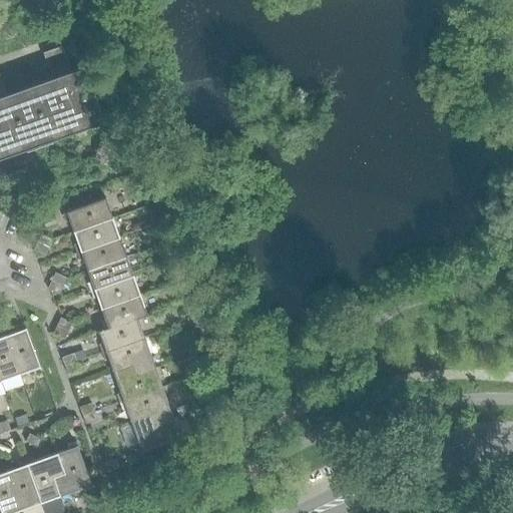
[(51,78),(29,86),(49,141),(102,122),(83,67),(70,72),(61,46),(42,53),(51,78)]
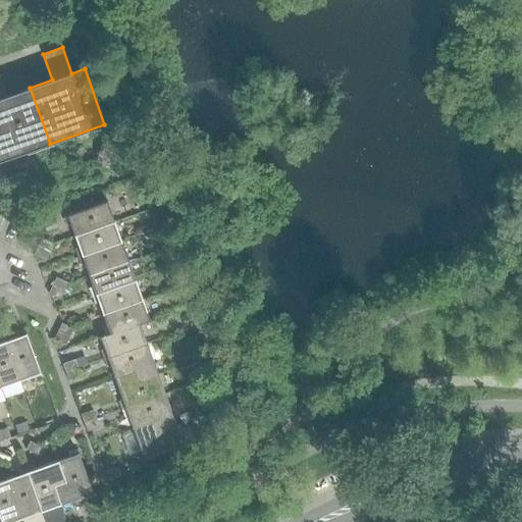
[(0,161),(50,144),(30,88),(5,97),(0,82),(0,161)]
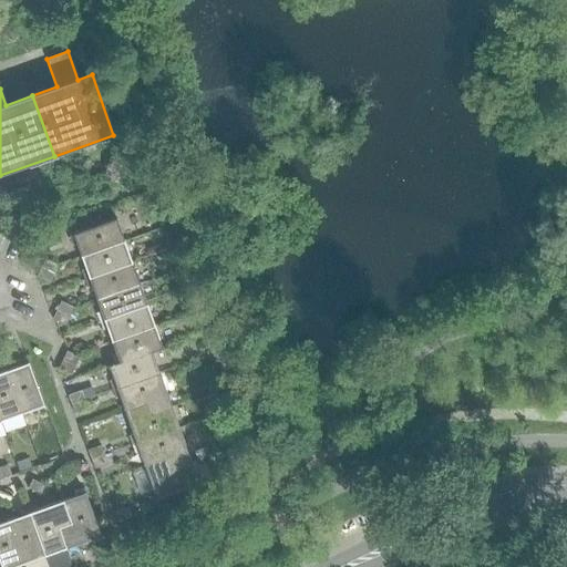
[(76,245),(81,257),(124,241),(116,219),(72,235),(73,237),(69,238),(72,246),(76,245)]
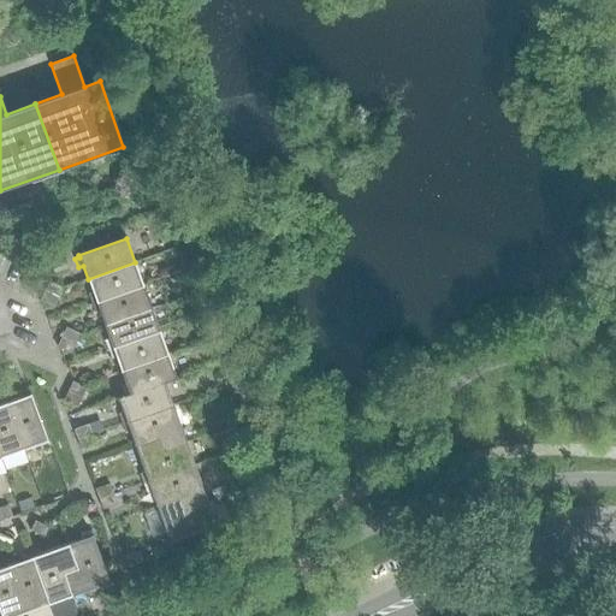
[(92,304),(143,286),(135,262),(88,279),(93,294),(88,295),(92,304)]
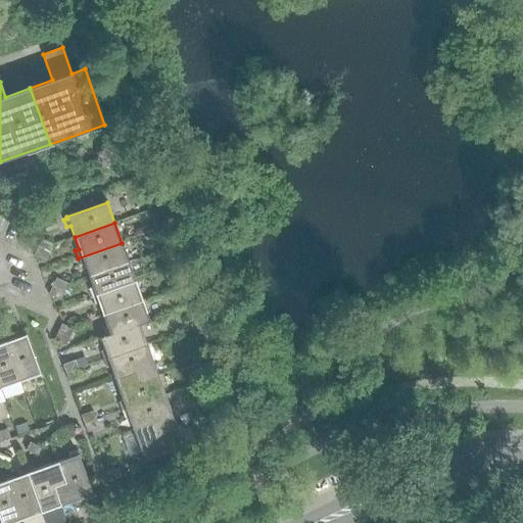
[(43,239),(39,247),(51,253),(55,245),(43,239)]
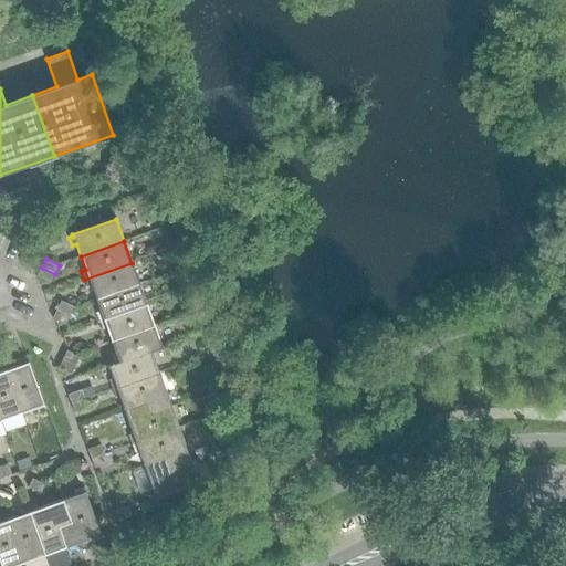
[(92,287),(96,300),(139,284),(132,263),(84,280),(87,289),(92,287)]
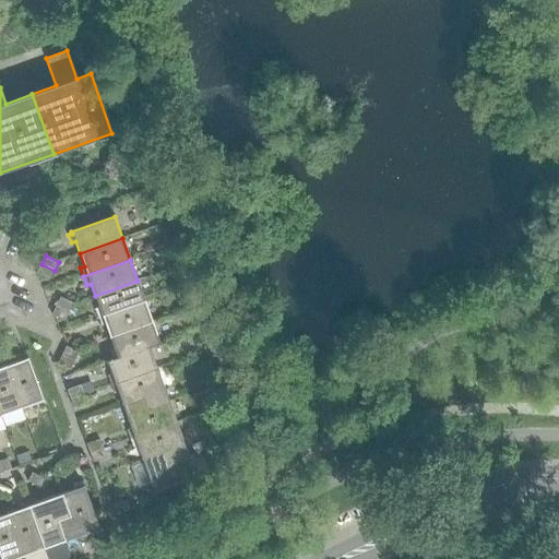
[(42,264),(37,273),(50,280),(55,271),(42,264)]
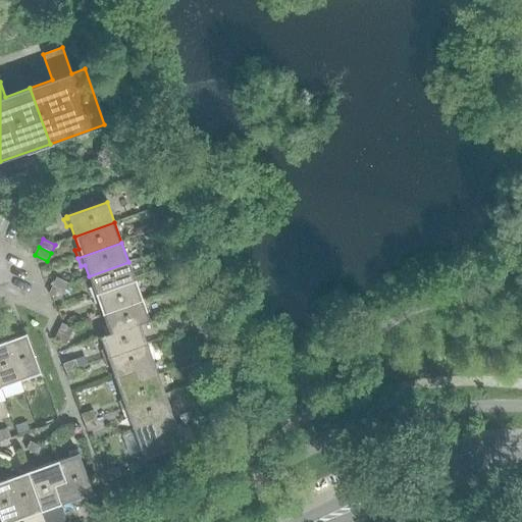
[(89,291),(92,298),(136,282),(128,262),(89,276),(93,289),(89,291)]
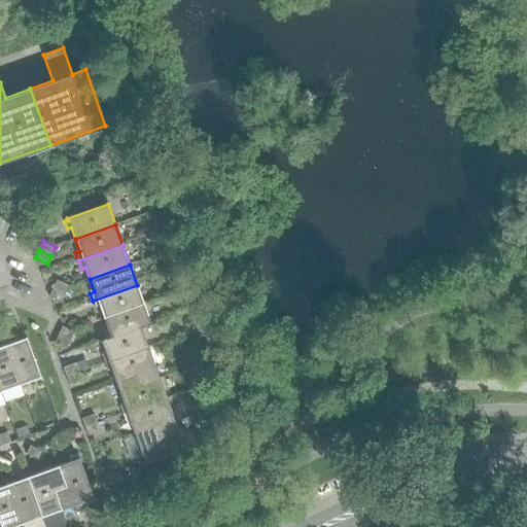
[(54,288),(66,294),(70,286),(57,280),(54,288)]
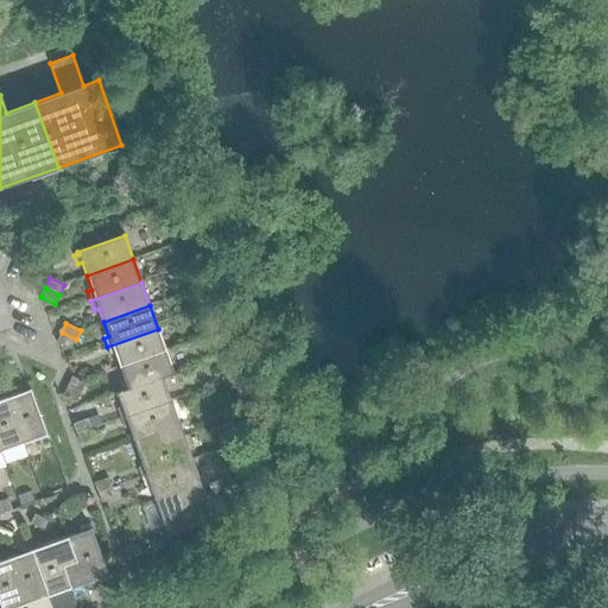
[(114,354),(119,367),(166,350),(158,329),(107,347),(109,355),(114,354)]
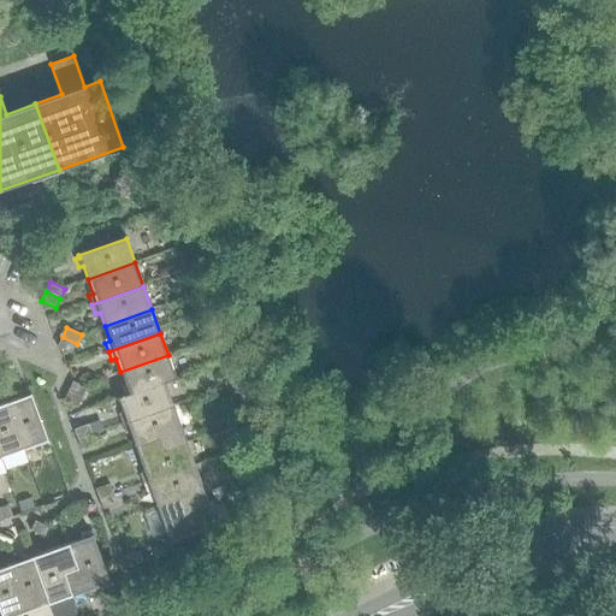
[(77,344),(63,337),(58,347),(72,354),(77,344)]
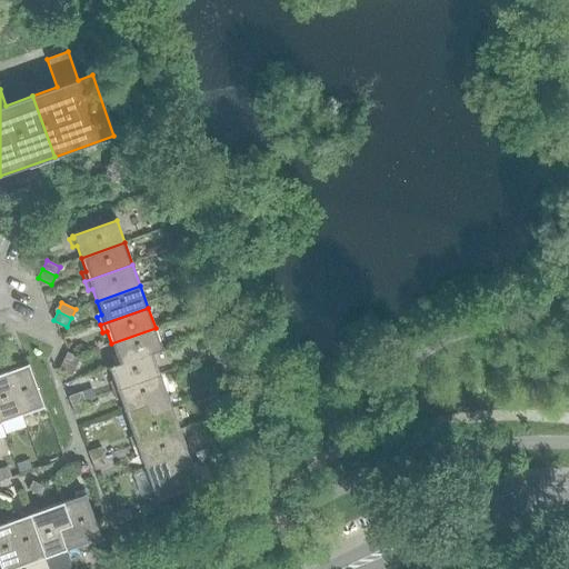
[(111,358),(115,367),(115,368),(155,353),(155,355),(163,350),(156,328),(111,343),(116,357),(111,358)]
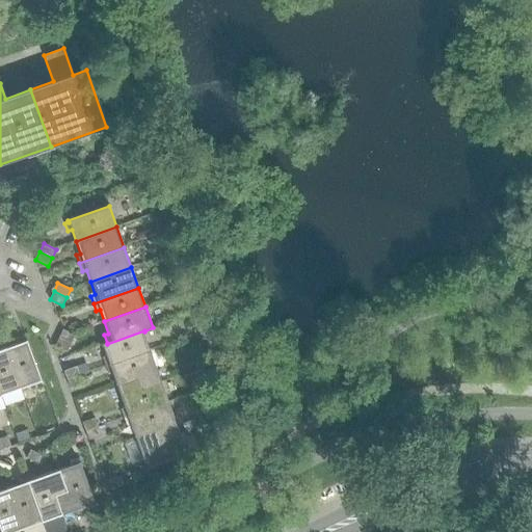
[(10,334),(14,326),(1,320),(0,321),(0,328),(2,329),(10,334)]
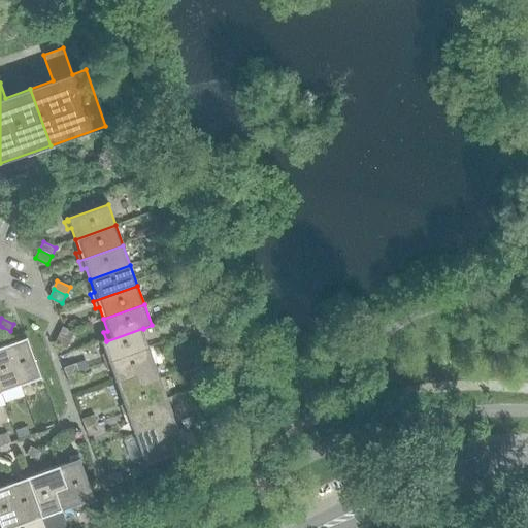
[(63,327),(59,335),(71,341),(75,333),(63,327)]
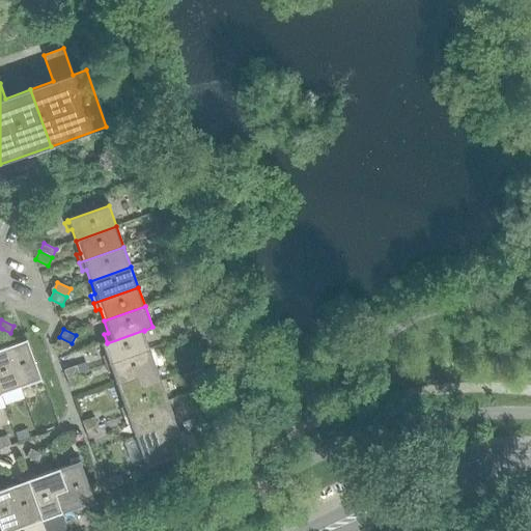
[(102,358),(105,366),(151,351),(144,331),(144,330),(107,343),(107,342),(101,344),(106,357),(102,358)]
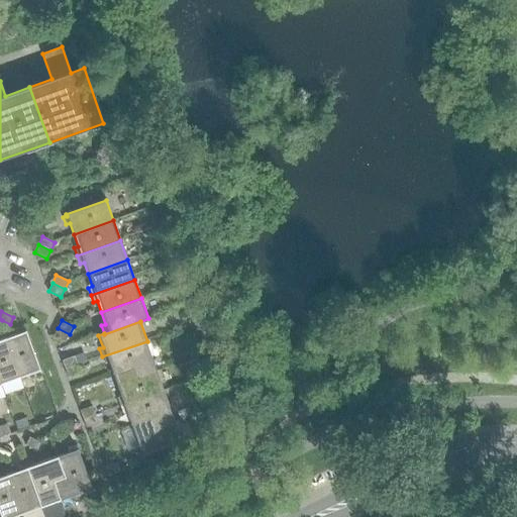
[(15,334),(4,338),(19,379),(39,371),(25,330),(23,331),(22,328),(14,331),(15,334)]
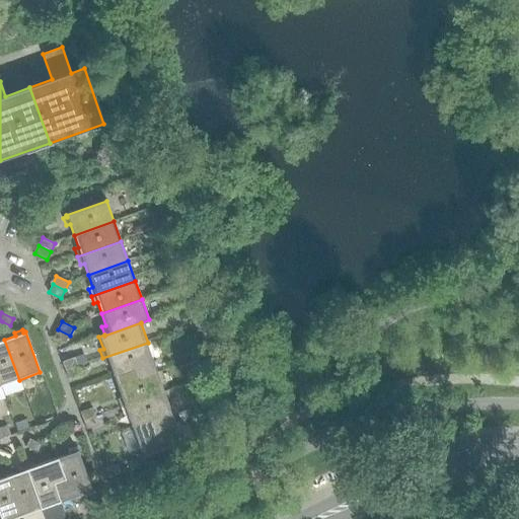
[(70,336),(58,329),(54,338),(66,344),(70,336)]
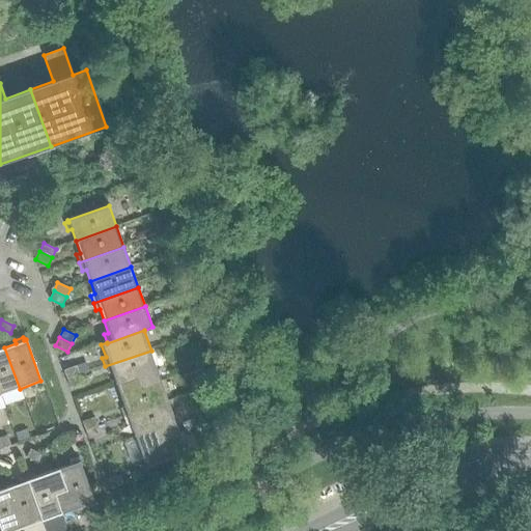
[(0,395),(20,389),(4,347),(0,348),(0,395)]
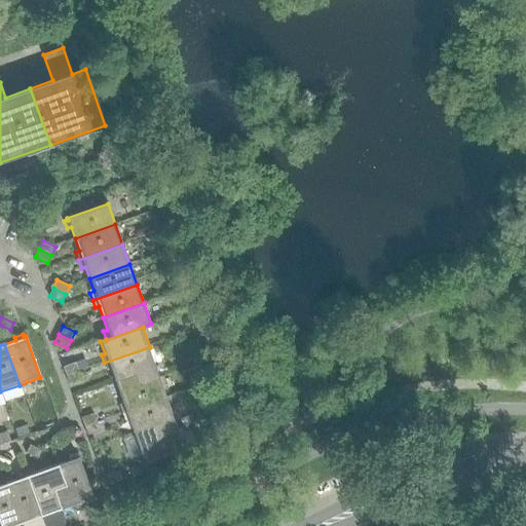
[(111,370),(114,381),(136,374),(141,385),(160,378),(150,347),(104,363),(107,372),(111,370)]
